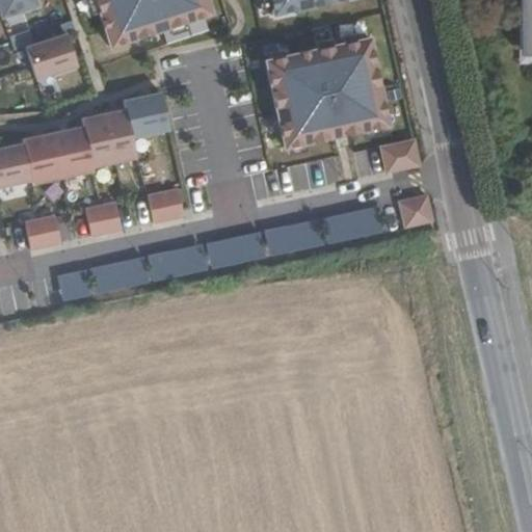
[(41,6),(37,0),(0,0),(0,14),(2,19),(41,6)]
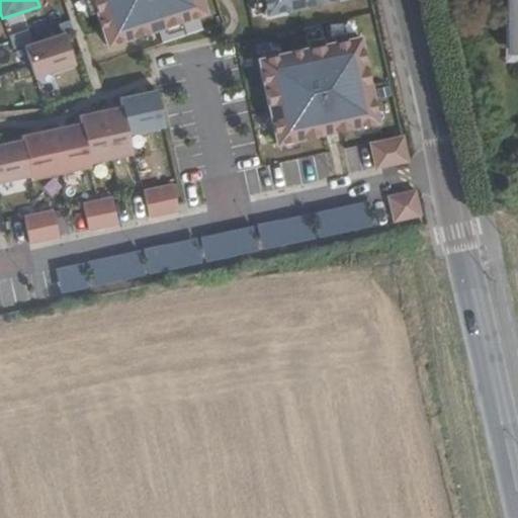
[(211,16),(205,0),(93,0),(109,50),(211,16)]
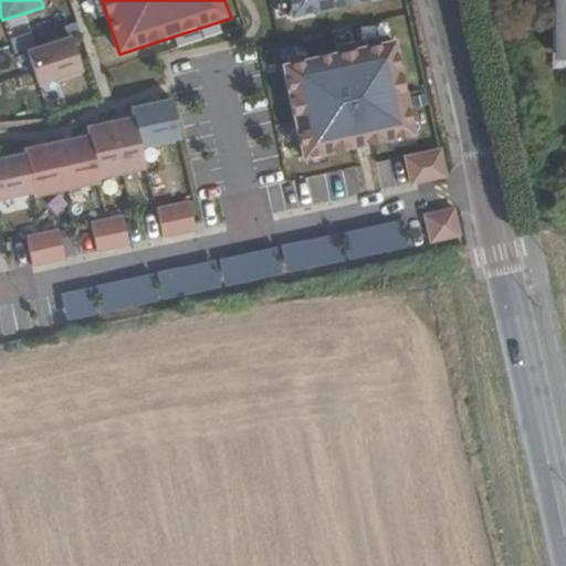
[(388,1),(388,0),(285,0),(291,22),(388,1)]
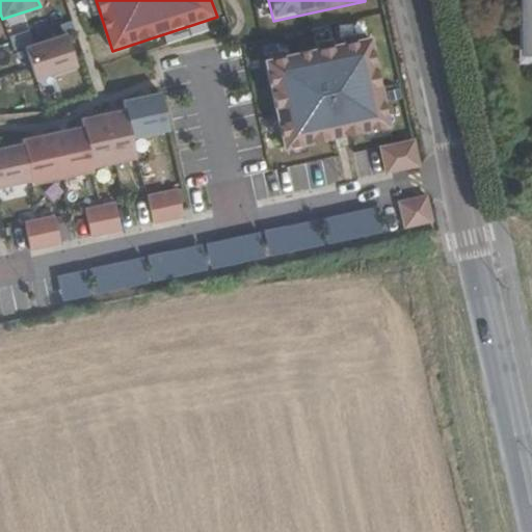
[(531,0),(516,0),(517,46),(531,45),(531,0)]
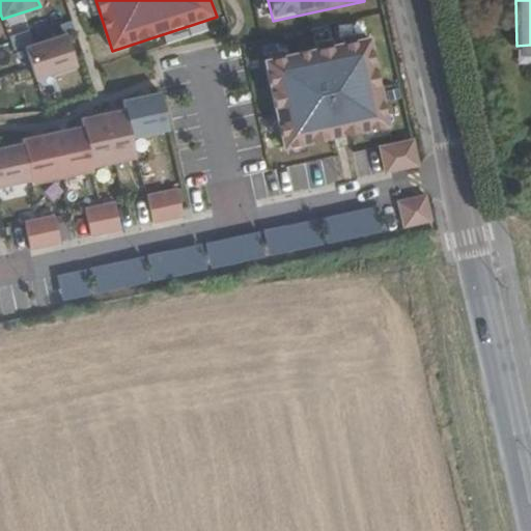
[(79,67),(67,34),(27,47),(37,81),(79,67)]
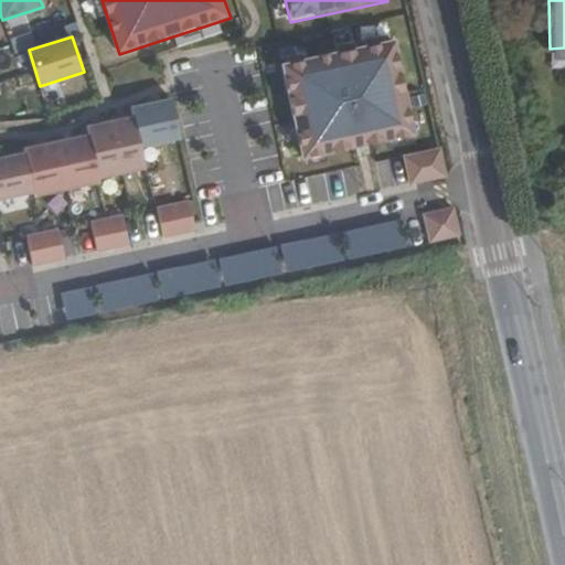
[(418,136),(397,40),(283,64),(302,160),(418,136)]
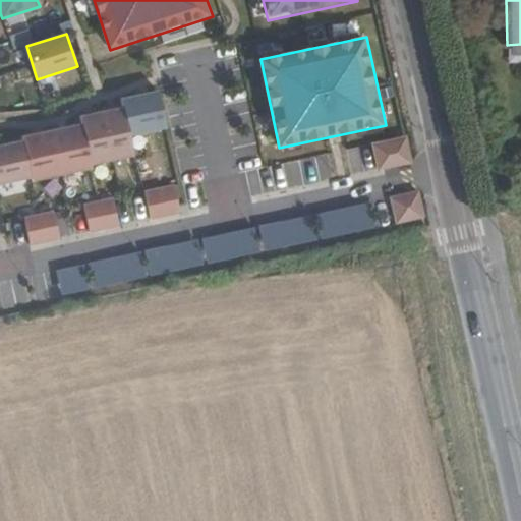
[(124,105),(130,135),(169,127),(161,90),(122,98),(124,105)]
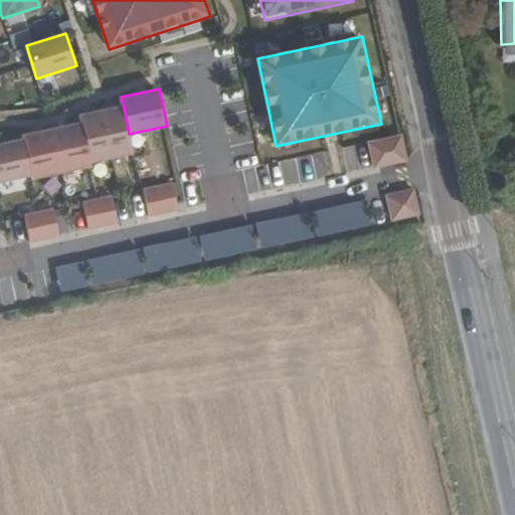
[(80,122),(90,163),(133,154),(129,134),(123,104),(78,114),(80,122)]
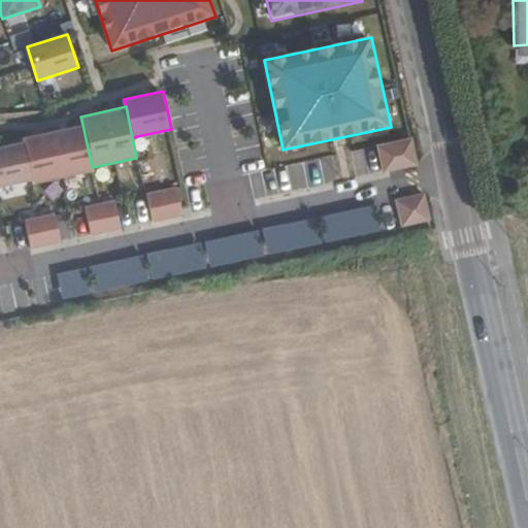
[(32,179),(33,184),(92,171),(92,167),(83,125),(23,137),(25,143),(32,179)]
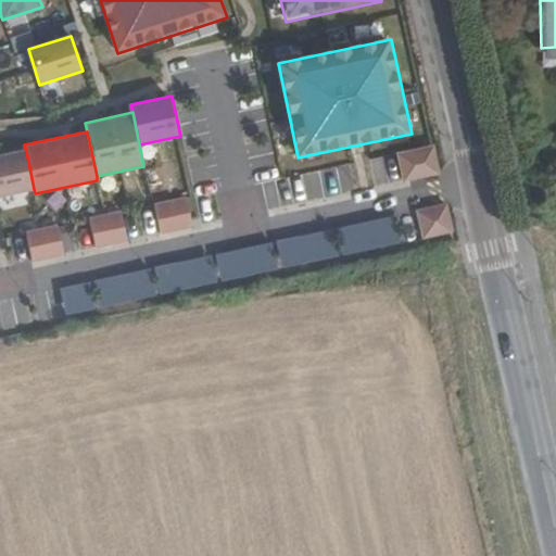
[(441,175),(434,146),(397,153),(403,182),(441,175)]
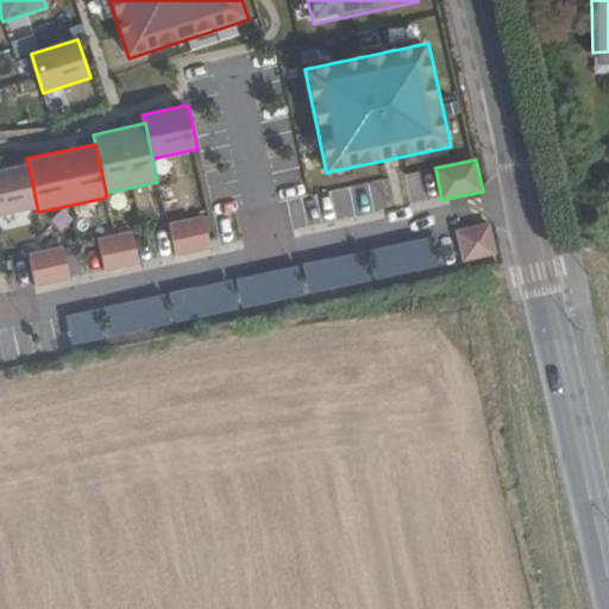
[(0,170),(0,214),(37,207),(29,165),(0,170)]
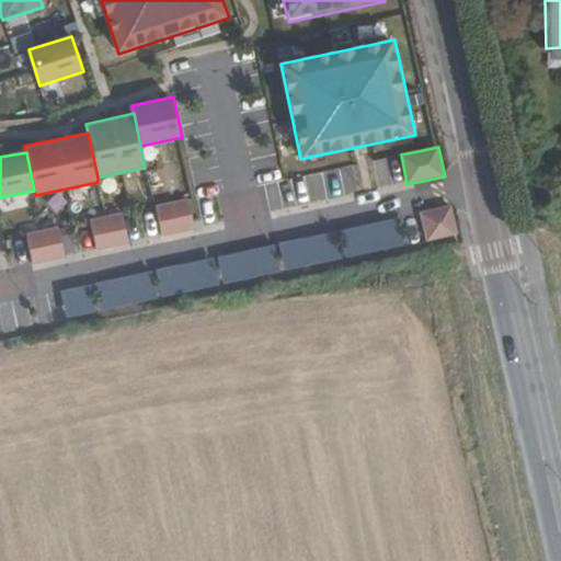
[(354,167),(324,169),(327,195),(356,192),(354,167)]
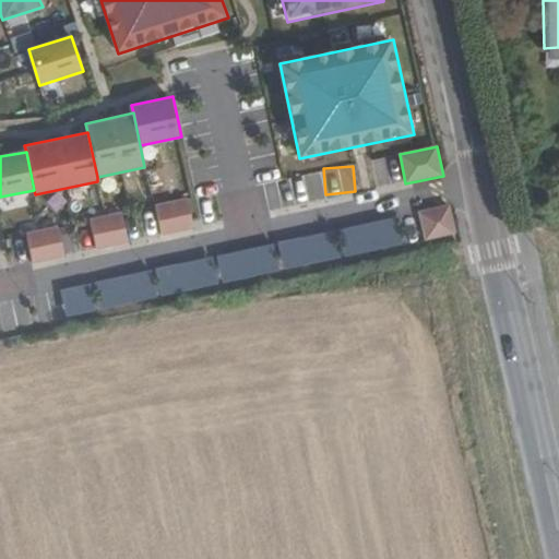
[(188,199),(155,205),(162,236),(194,229),(188,199)]
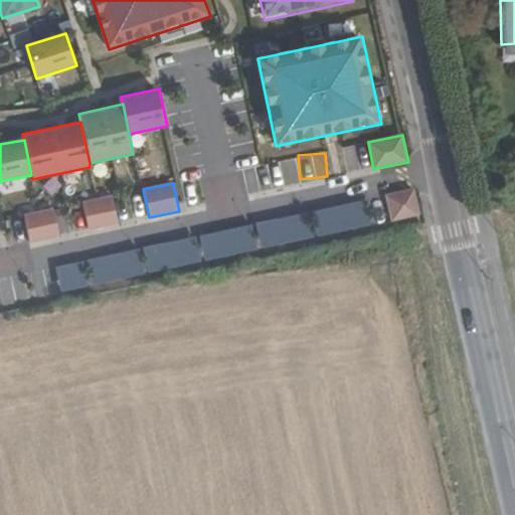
[(420,215),(414,188),(385,194),(391,221),(420,215)]
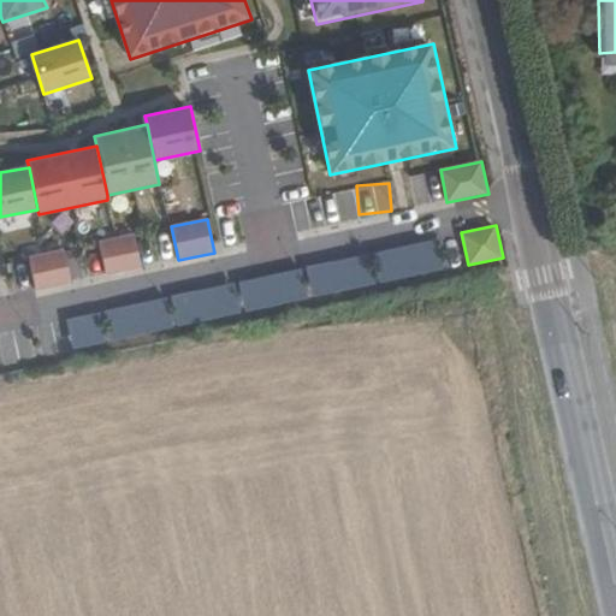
[(135,235),(99,242),(106,276),(142,268),(135,235)]
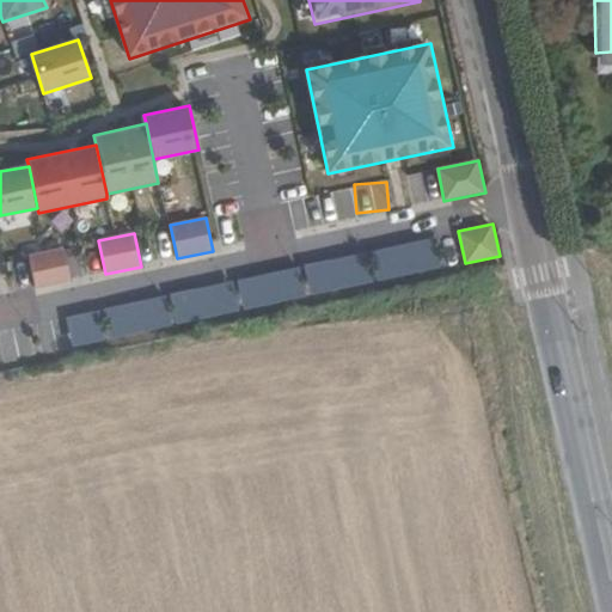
[(371,245),(374,275),(438,268),(434,238),(371,245)]
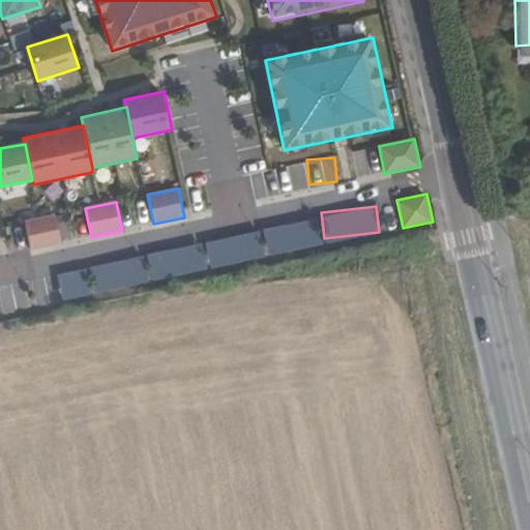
[(56,214),(26,221),(32,249),(62,242),(56,214)]
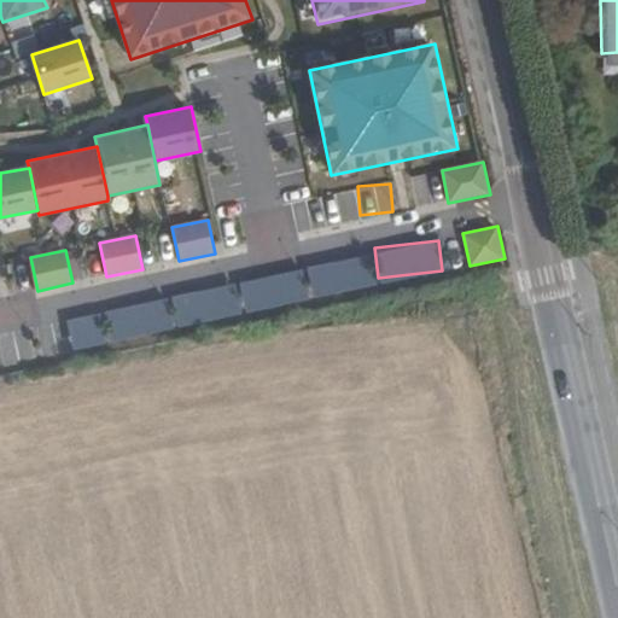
[(368,252),(307,267),(314,295),(375,279),(368,252)]
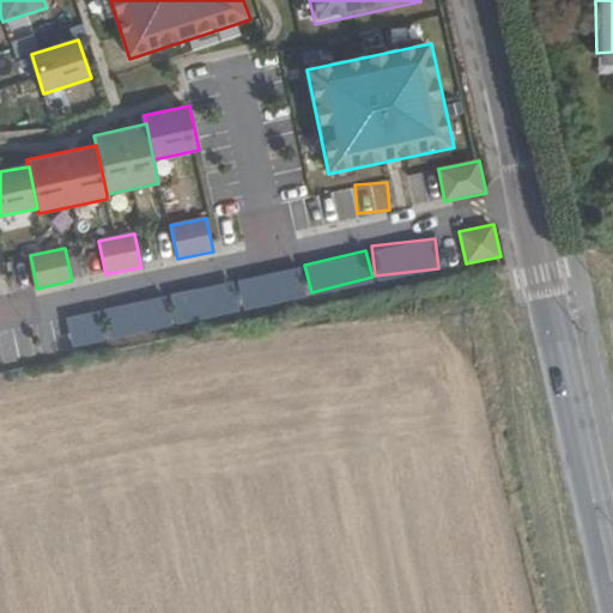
[(67,311),(72,340),(305,297),(299,268),(67,311)]
